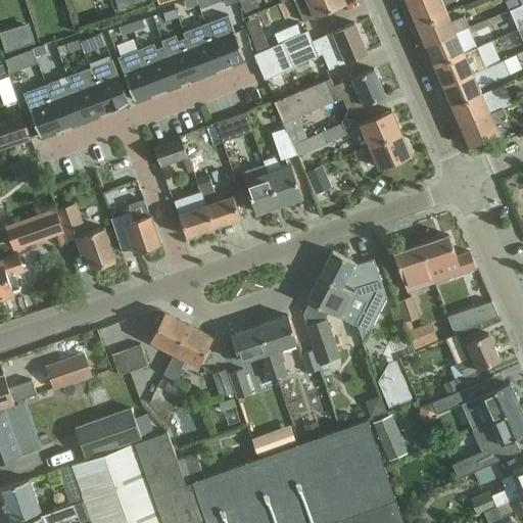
[(131,0),(114,0),(119,9),(133,4),(131,0)]
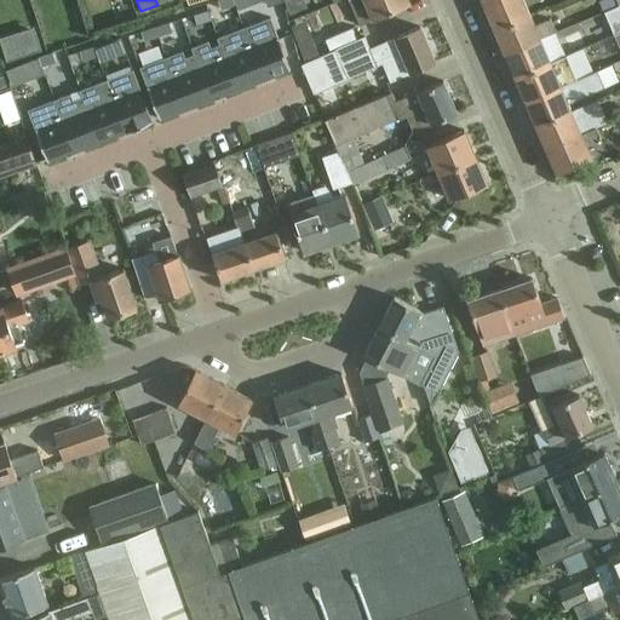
[(304,0),(285,0),(291,13),(308,6),(304,0)]
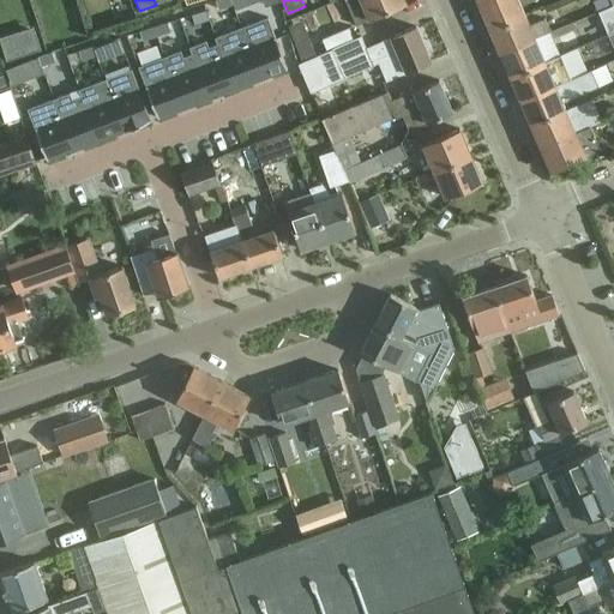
[(342,0),(327,6),(335,24),(349,18),(342,0)]
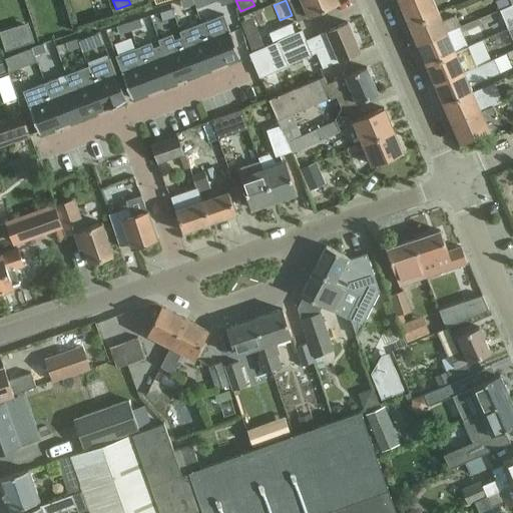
[(290,0),(299,20),(308,16),(339,3),(337,0),(290,0)]
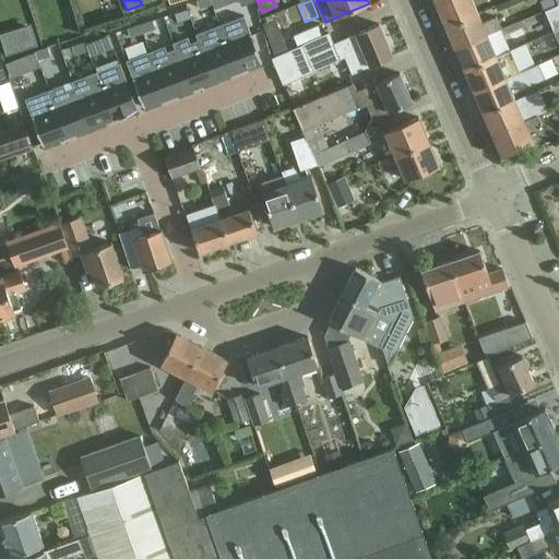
[(447,0),(436,4),(445,26),(482,11),(478,3),(487,0),(498,0),(499,1),(500,0),(447,0)]
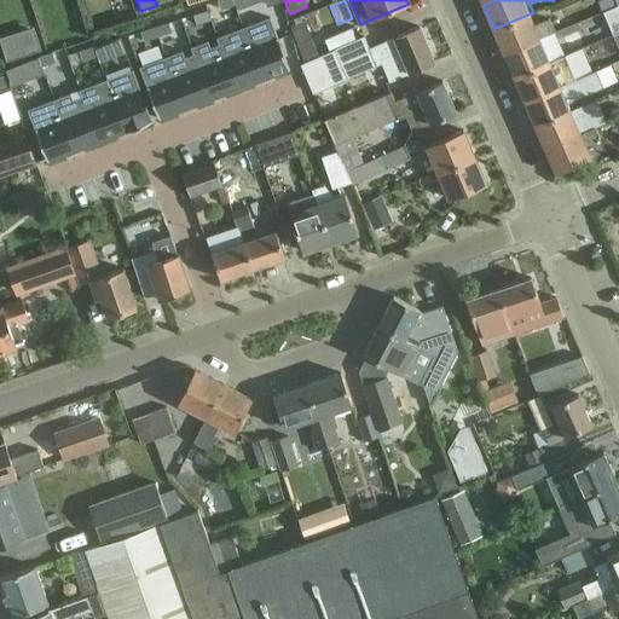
[(618,0),(601,0),(599,1),(602,11),(618,3),(618,0)]
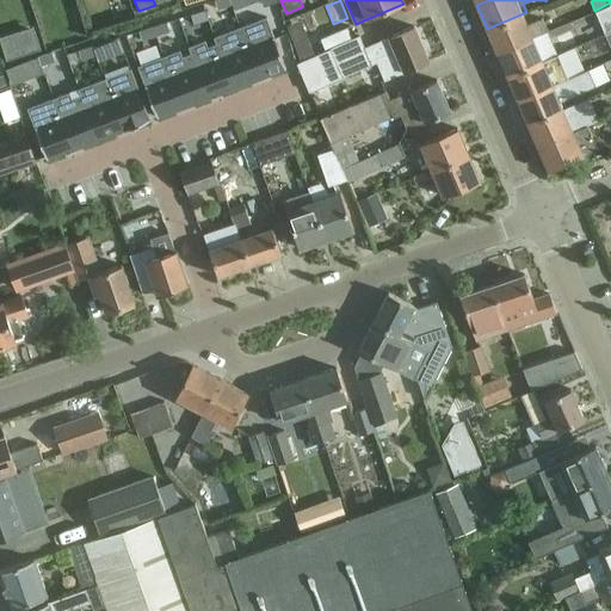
[(130,2),(122,5),(125,16),(134,13),(130,2)]
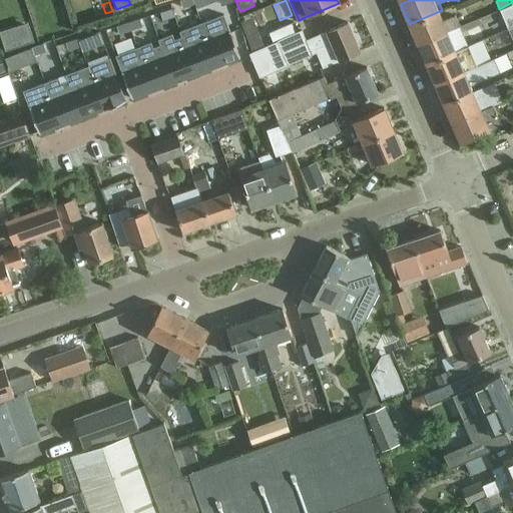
[(512,2),(499,9),(508,28),(512,25),(512,2)]
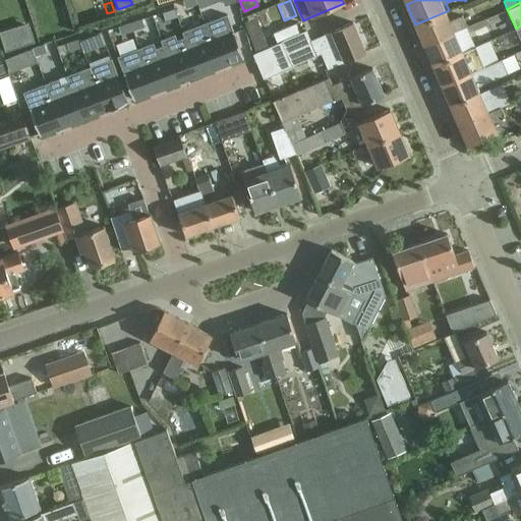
[(175,8),(163,12),(166,20),(177,16),(175,8)]
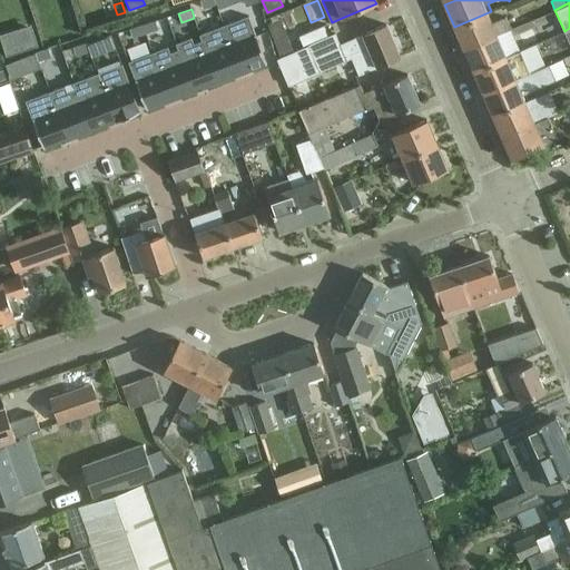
[(454,27),(463,49),(511,28),(507,18),(495,22),(491,11),(454,27)]
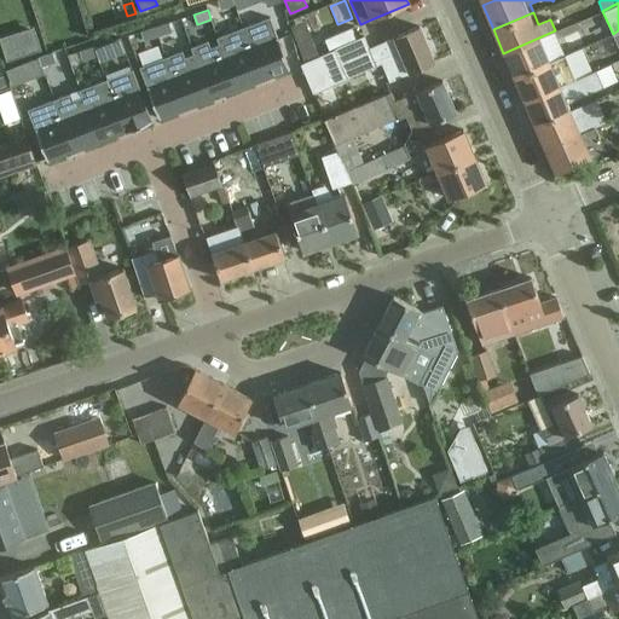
[(271,17),(244,28),(264,80),(290,69),(271,17)]
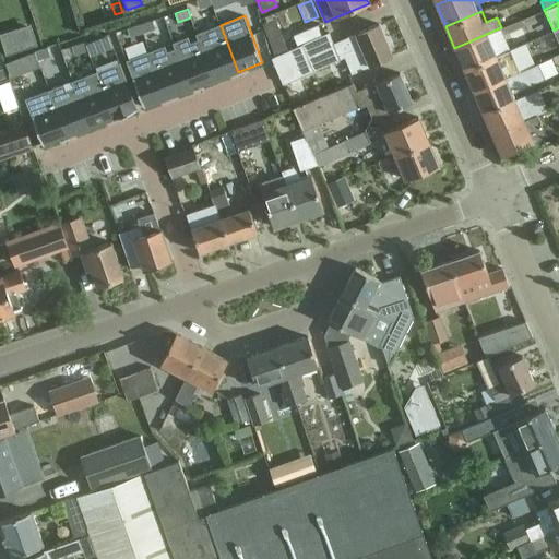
[(103,32),(120,30),(119,19),(100,21),(103,32)]
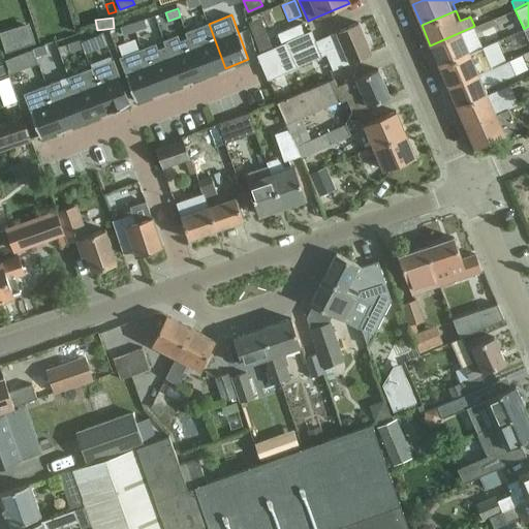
[(145,19),(132,23),(135,31),(148,27),(145,19)]
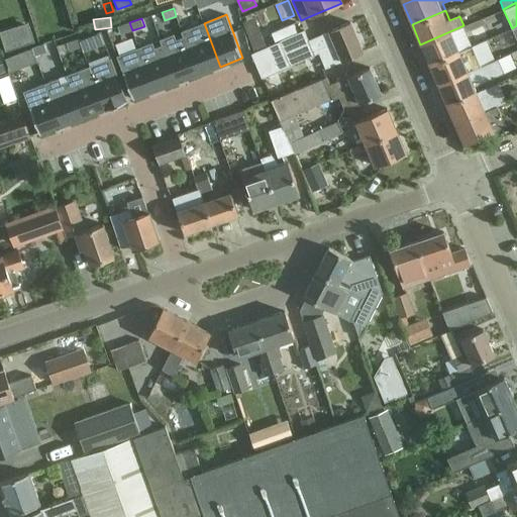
[(28,22),(0,31),(6,50),(34,41),(28,22)]
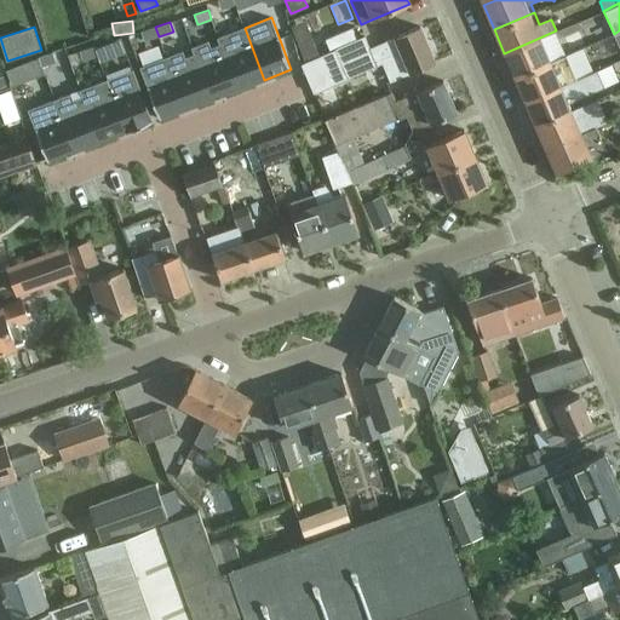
[(155,27),(142,32),(144,40),(159,36),(155,27)]
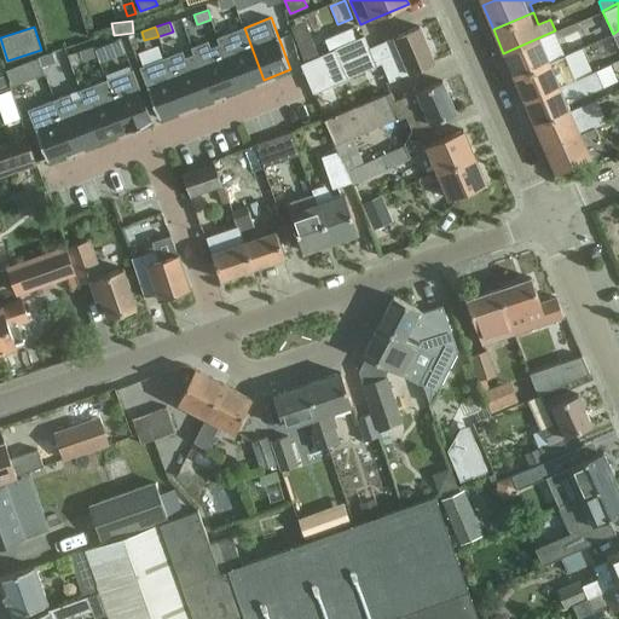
[(383,64),(391,81),(434,62),(418,27),(371,47),(368,38),(362,40),(360,38),(336,48),(337,51),(302,65),(314,93),(383,64)]
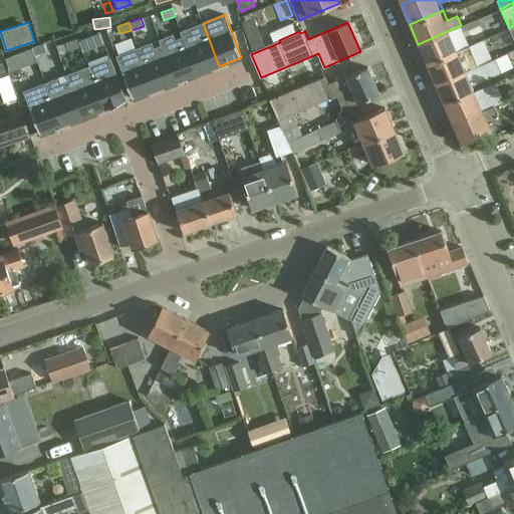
[(203,23),(182,31),(198,74),(219,66),(203,23)]
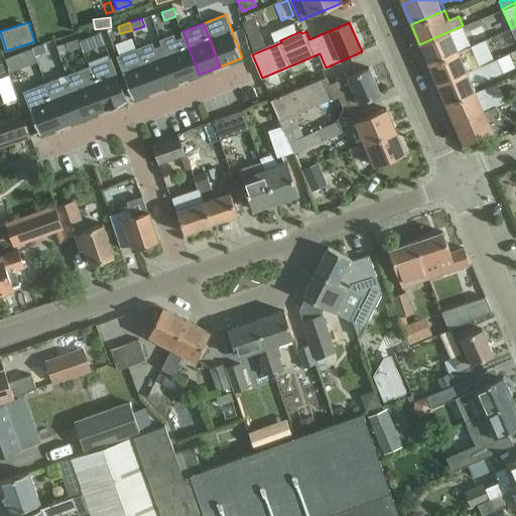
[(464,27),(463,25),(419,44),(428,65),(461,50),(453,31),(464,27)]
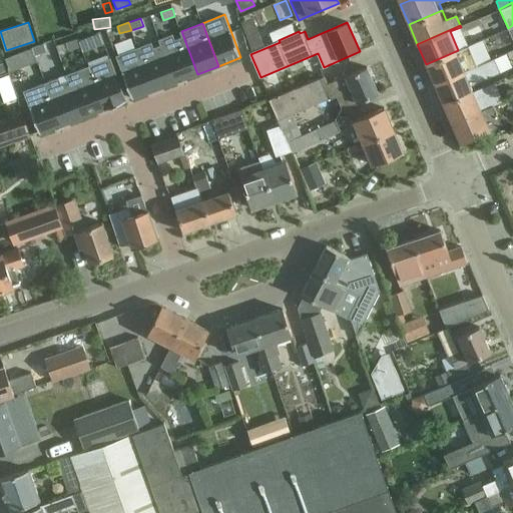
[(181,31),(159,39),(176,82),(197,74),(181,31)]
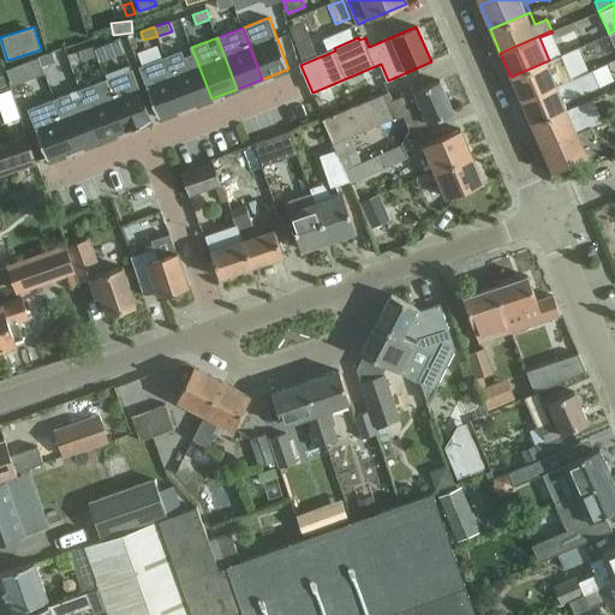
[(311,41),(297,46),(302,60),(316,54),(311,41)]
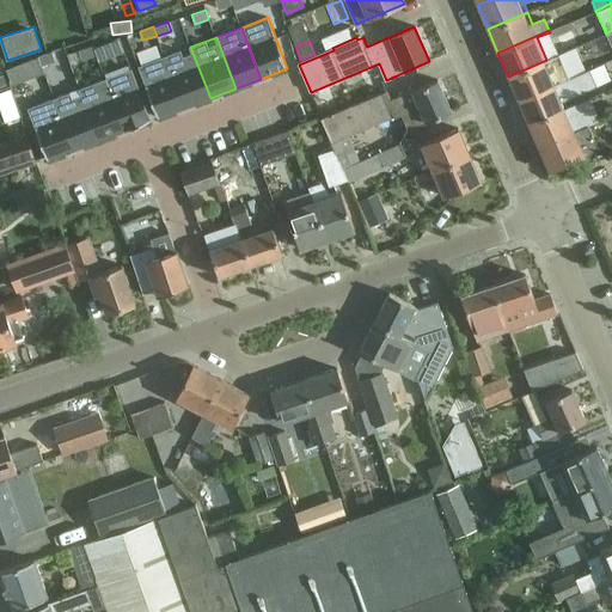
[(106,42),(95,47),(99,62),(112,57),(106,42)]
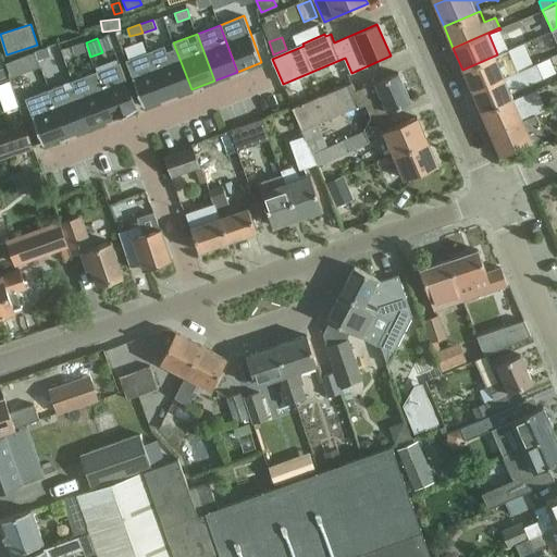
[(85,41),(72,46),(74,54),(87,50),(85,41)]
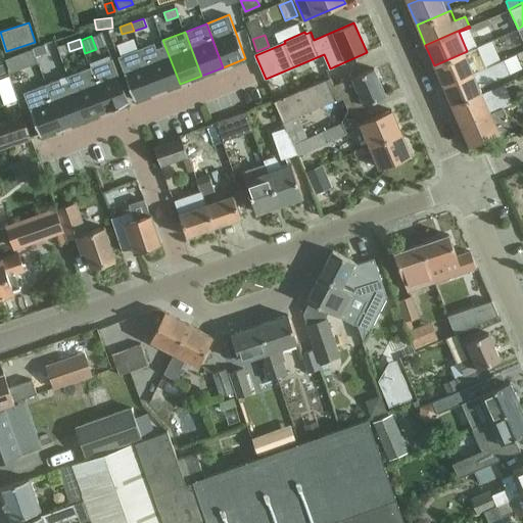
[(162,40),(141,48),(157,92),(180,84),(162,40)]
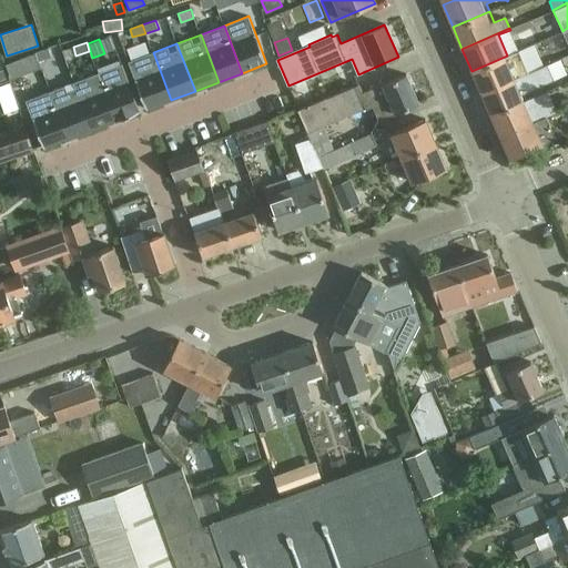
[(49,48),(36,52),(39,61),(51,57),(49,48)]
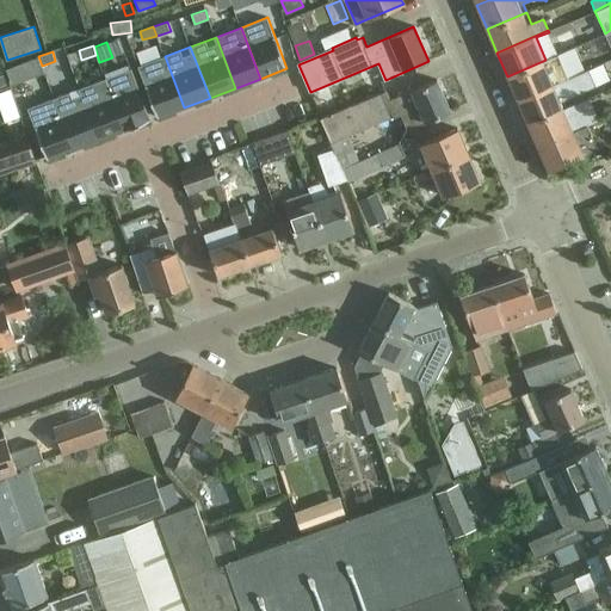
[(545,61),(545,60),(507,76),(518,99),(569,78),(560,55),(545,61)]
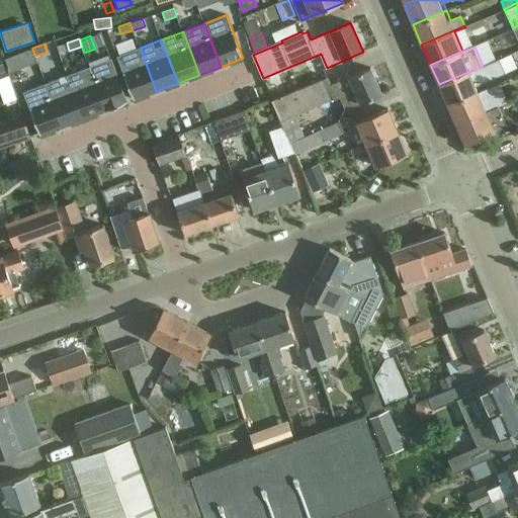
[(140,48),(117,56),(134,100),(156,91),(140,48)]
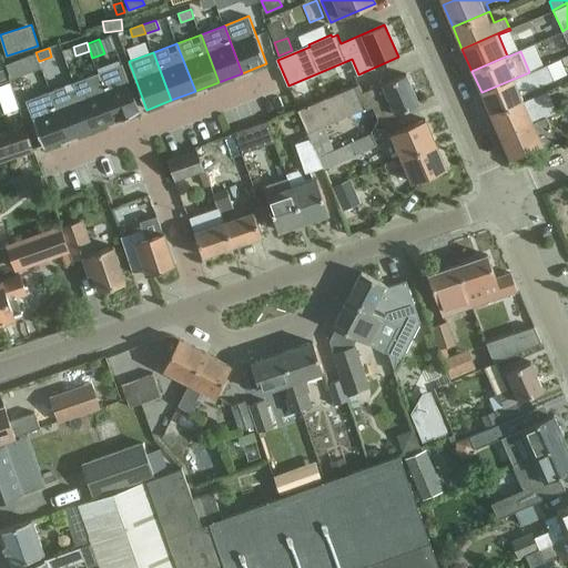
[(34,53),(7,64),(11,79),(40,68),(34,53)]
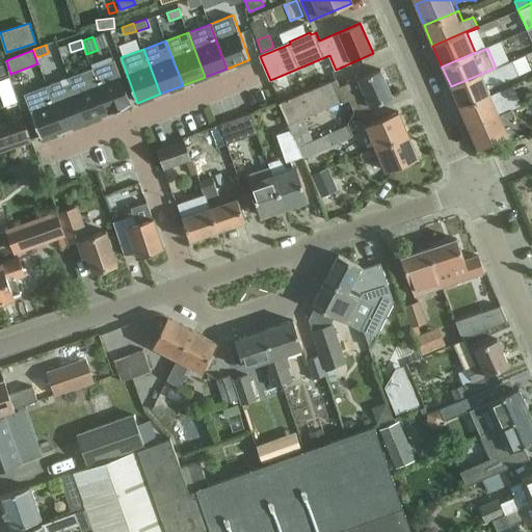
[(114,60),(91,69),(108,113),(132,105),(114,60)]
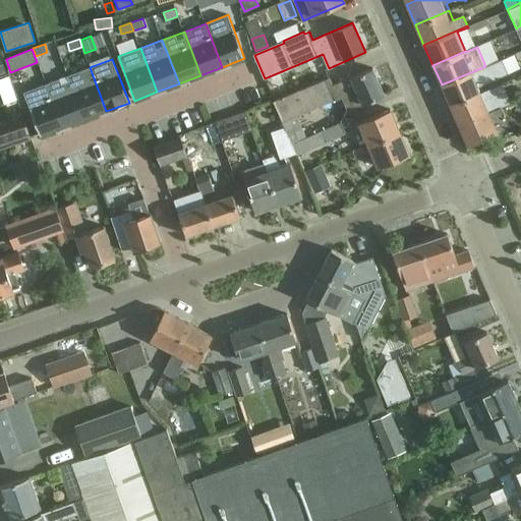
[(485,67),(485,66),(442,84),(450,105),(481,92),(479,87),(509,74),(504,60),(485,67)]
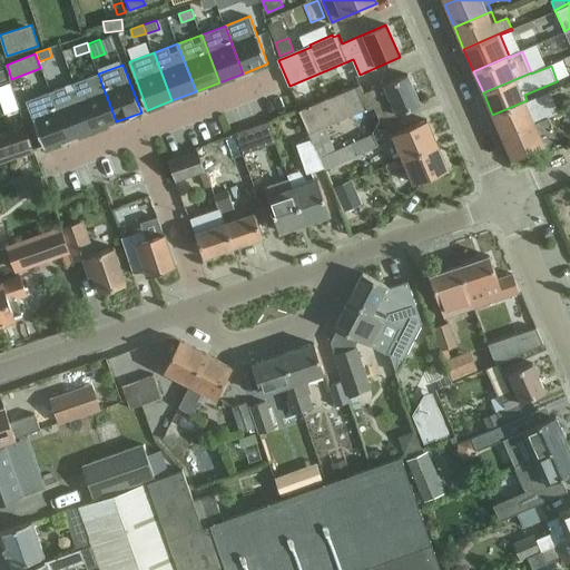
[(98,74),(75,82),(92,130),(116,121),(98,74)]
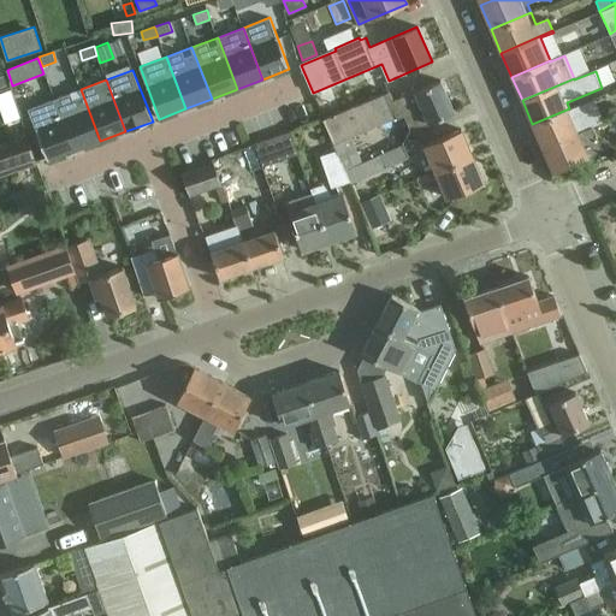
[(414,129),(431,122),(454,112),(440,82),(394,101),(389,92),(324,120),(333,143),(397,117),(397,116),(406,112),(414,129)]
